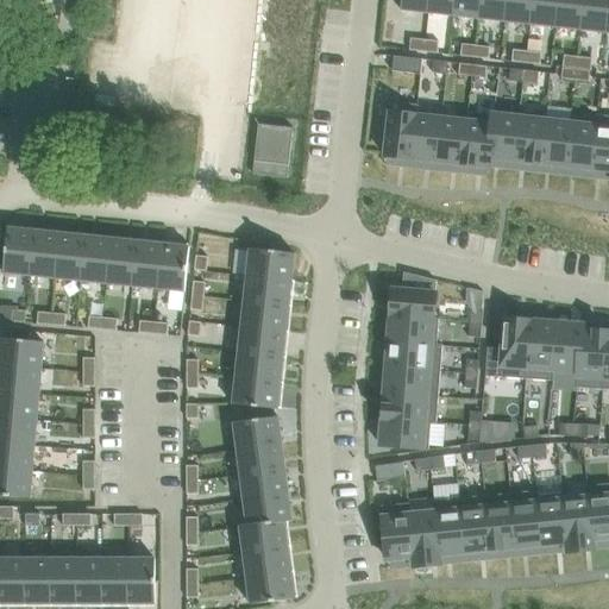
[(231,125),(277,8),(257,0),(138,0),(123,38),(149,49),(135,86),(231,125)]
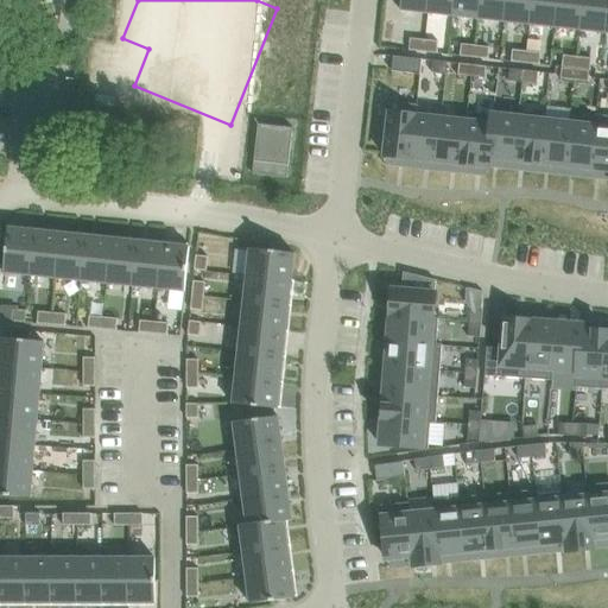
[(428,0),(401,0),(400,11),(426,13),(428,0)]
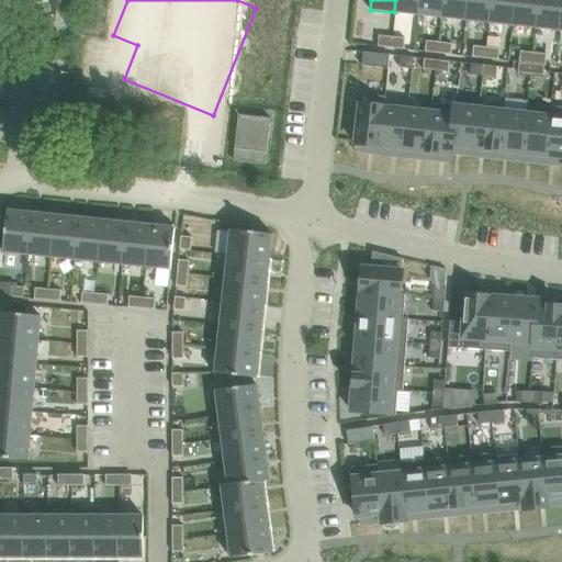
[(418,0),(395,0),(394,12),(417,14),(418,0)]
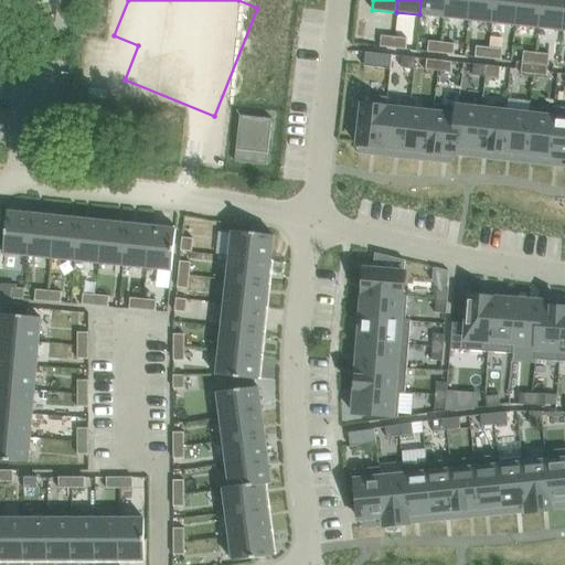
[(445,0),(420,0),(419,14),(444,18),(445,0)]
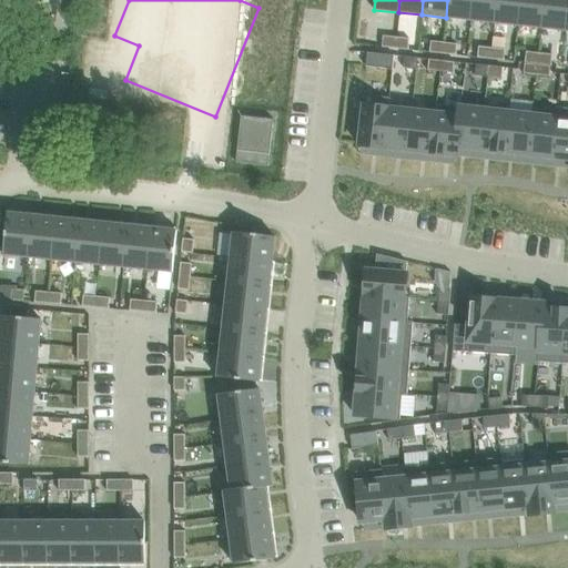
[(447,0),(446,18),(470,20),(472,0),(447,0)]
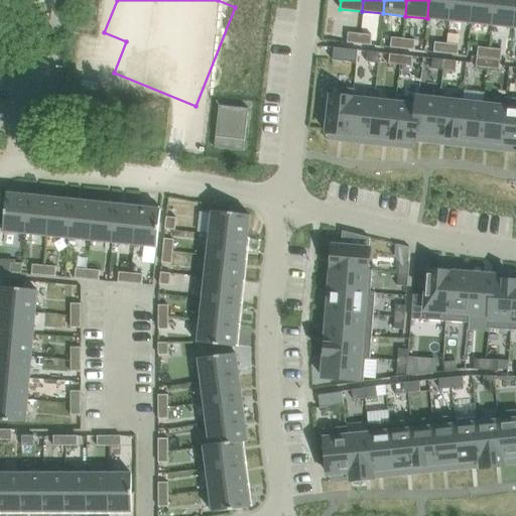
[(450,0),(428,0),(427,18),(448,21),(450,0)]
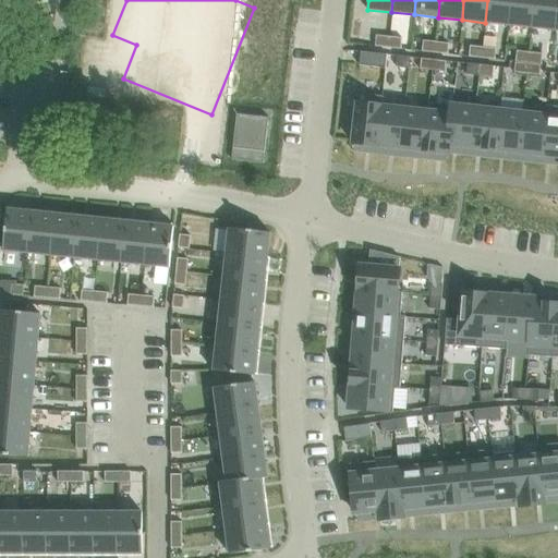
[(487,0),(485,23),(509,25),(511,0),(487,0)]
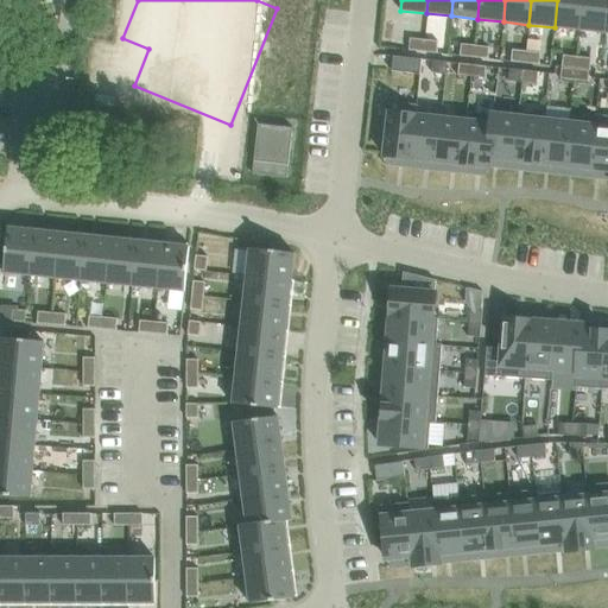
[(583,0),(557,0),(555,27),(580,30),(583,0)]
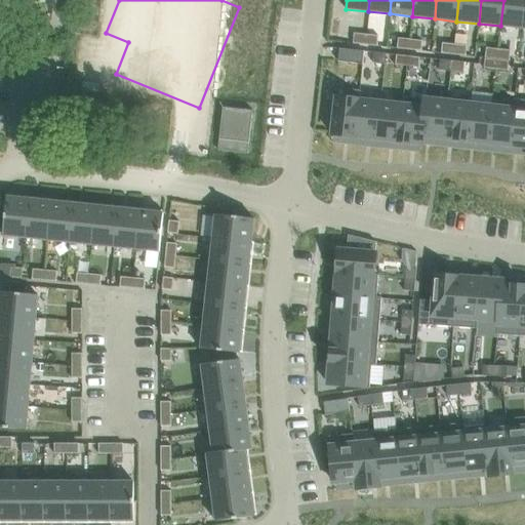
[(524,0),(503,0),(500,26),(523,29),(524,9),(524,0)]
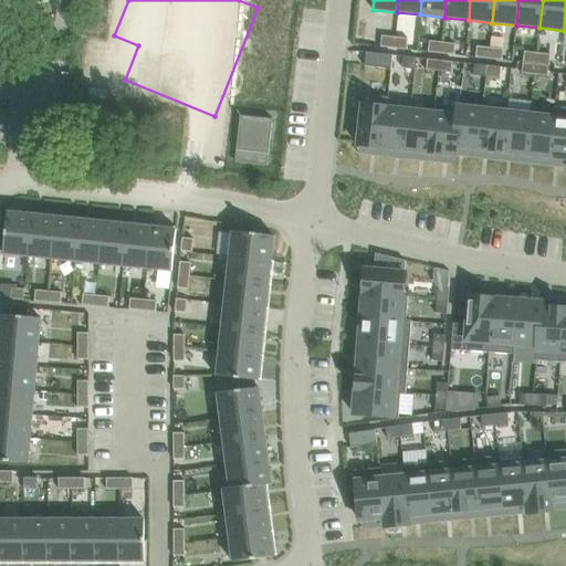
[(380,46),(394,49),(395,39),(395,37),(381,35),(380,46)]
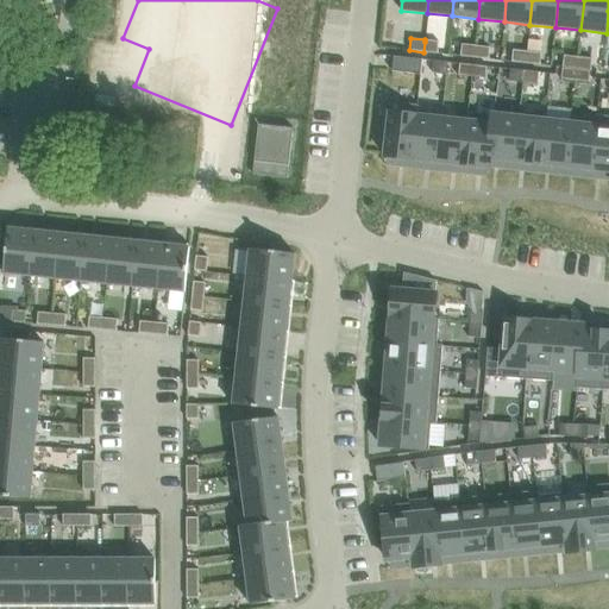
[(439,42),(425,39),(425,42),(424,52),(438,54),(439,42)]
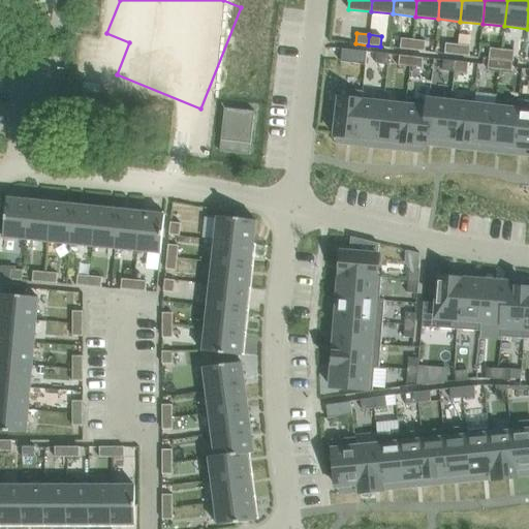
[(412,50),(413,39),(401,38),(400,49),(412,50)]
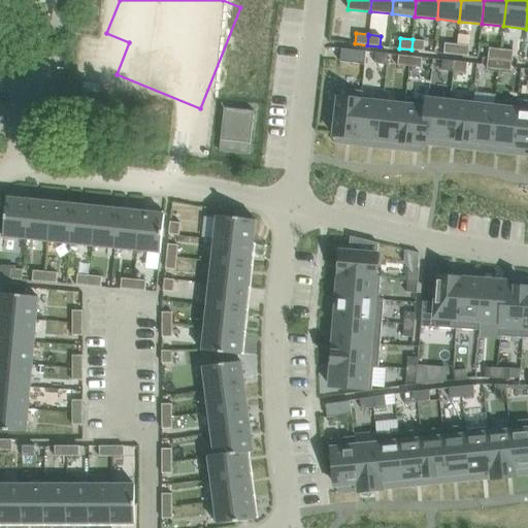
[(413,39),(411,50),(424,52),(425,40),(413,39)]
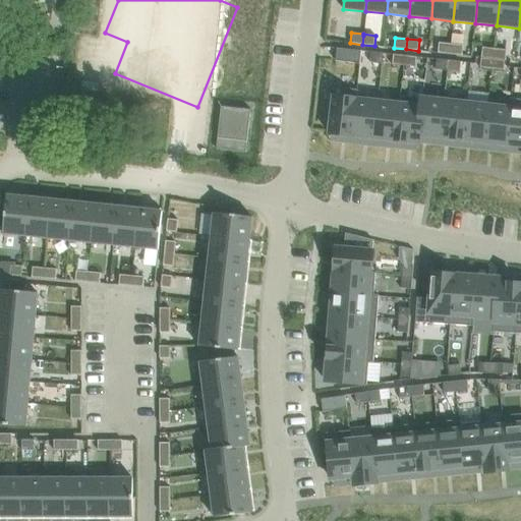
[(439,43),(438,53),(450,54),(451,44),(439,43)]
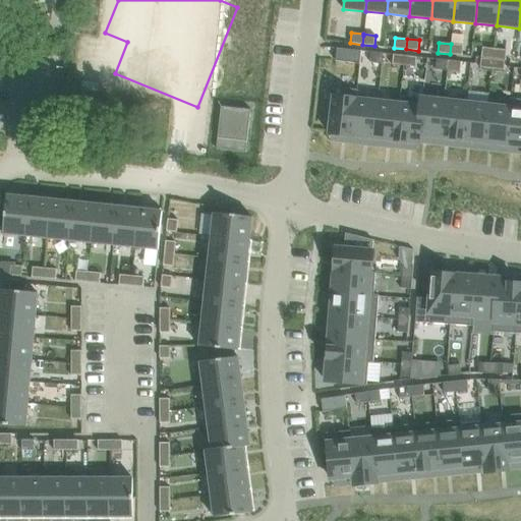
[(451,44),(450,54),(462,55),(463,45),(451,44)]
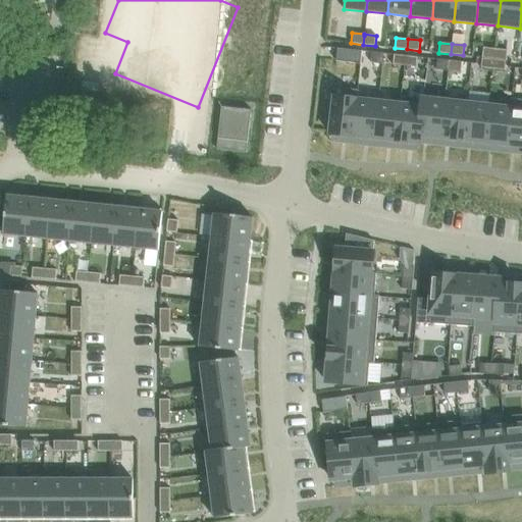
[(483,47),(482,57),(494,59),(496,49),(483,47)]
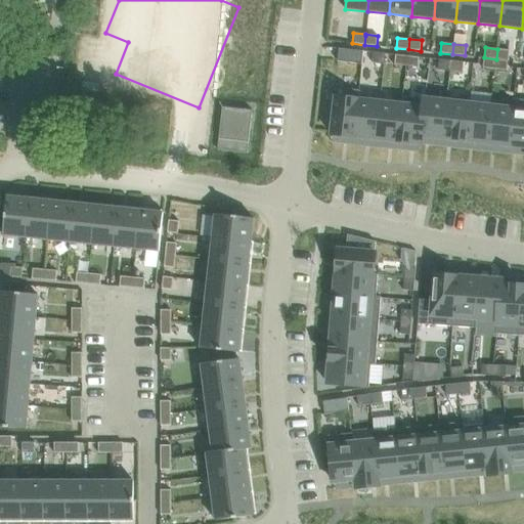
[(363,51),(339,48),(338,61),(362,63),(363,51)]
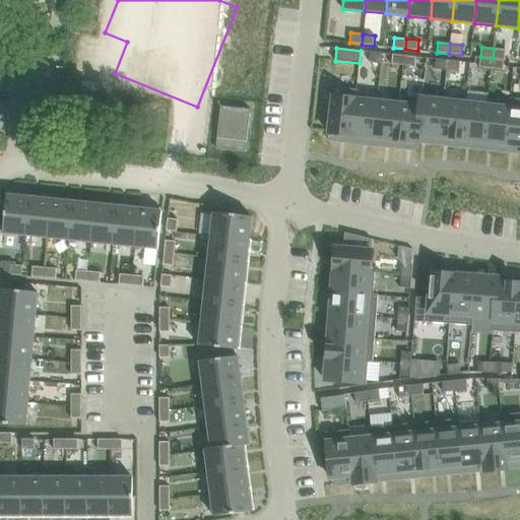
[(505,60),(506,50),(494,49),(493,59),(505,60)]
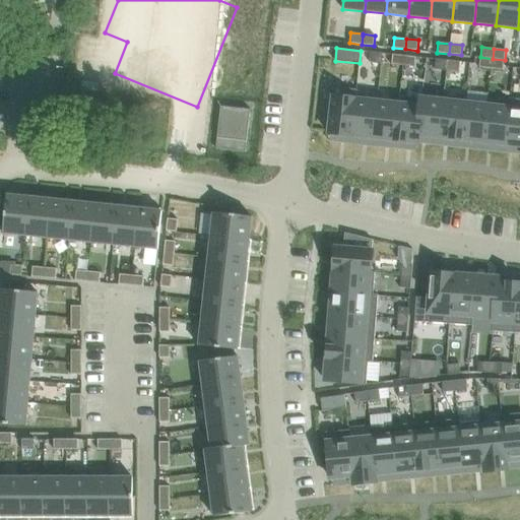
[(382,53),(370,52),(369,62),(381,63),(382,53)]
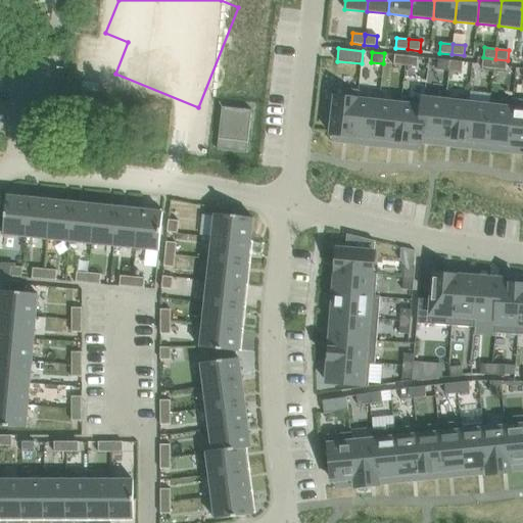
[(393,64),(406,66),(407,55),(394,54),(393,64)]
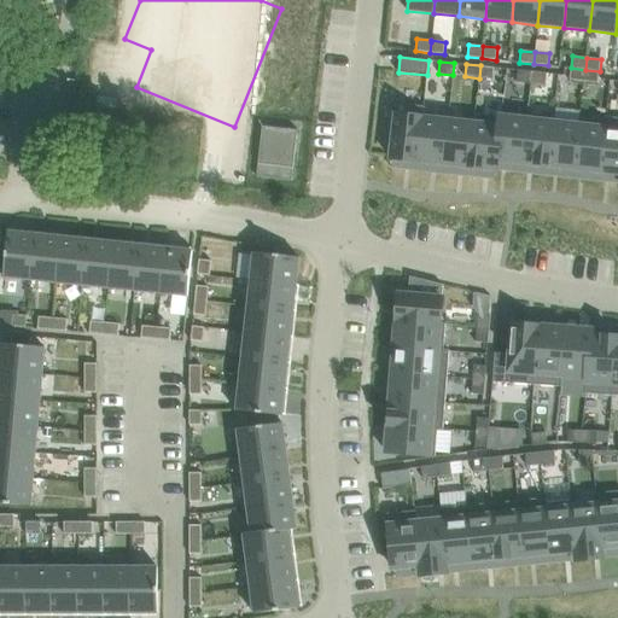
[(481,65),(479,79),(494,80),(495,68),(481,65)]
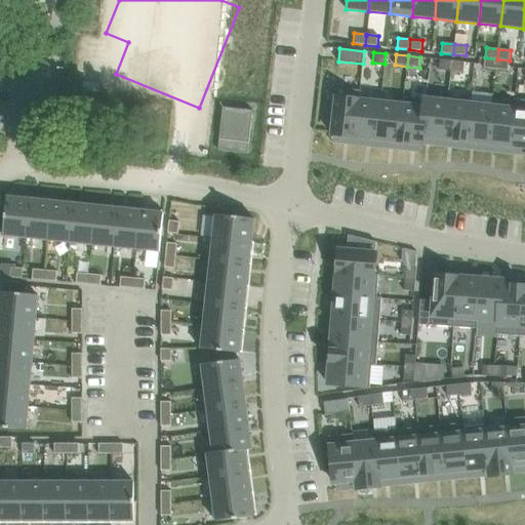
[(485,57),(484,69),(495,70),(497,59),(485,57)]
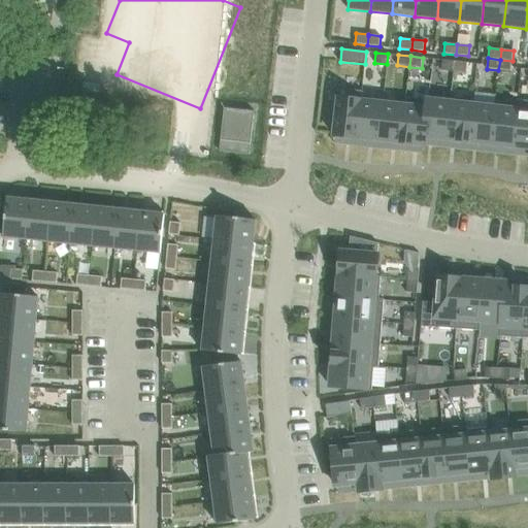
[(441,70),(454,71),(455,61),(442,60),(441,70)]
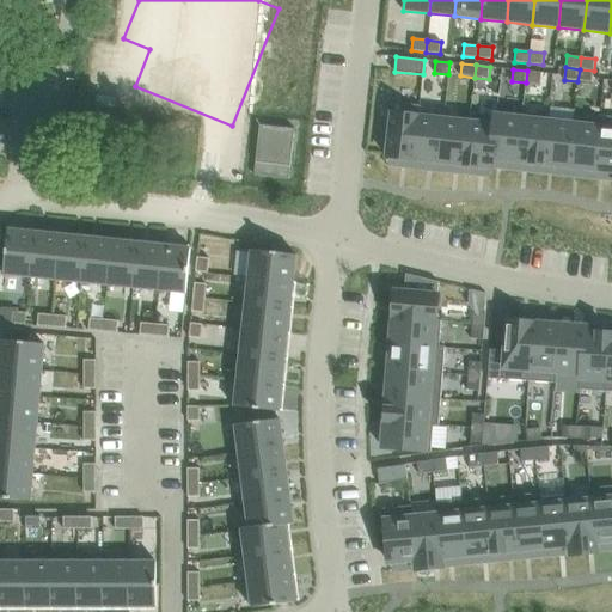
[(580,69),(577,81),(592,83),(594,71),(580,69)]
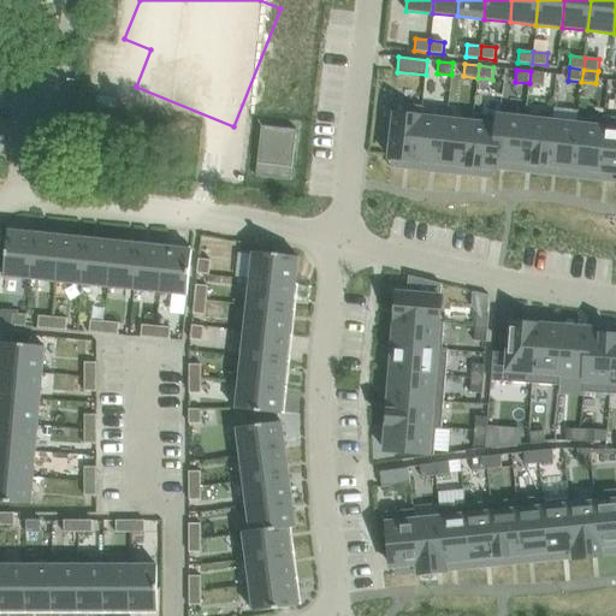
[(544,86),(545,72),(531,71),(529,83),(544,86)]
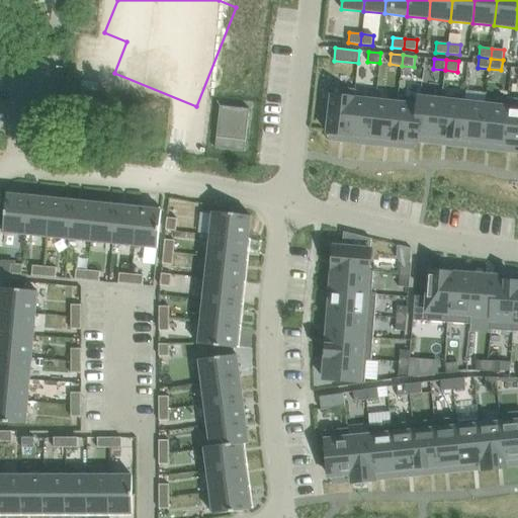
[(353,98),(355,99),(356,89),(332,86),(327,133),(349,135),(353,98)]
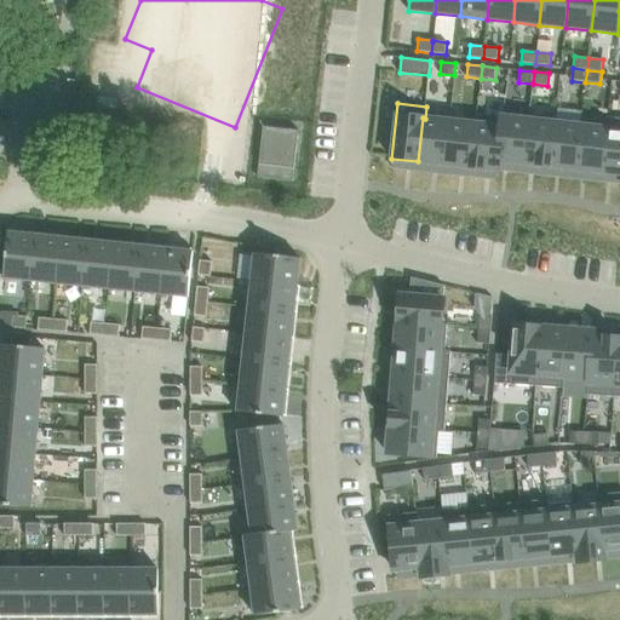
[(529,120),(524,164),(550,166),(555,122),(556,124),(556,118),(528,114),(528,120),(529,120)]
